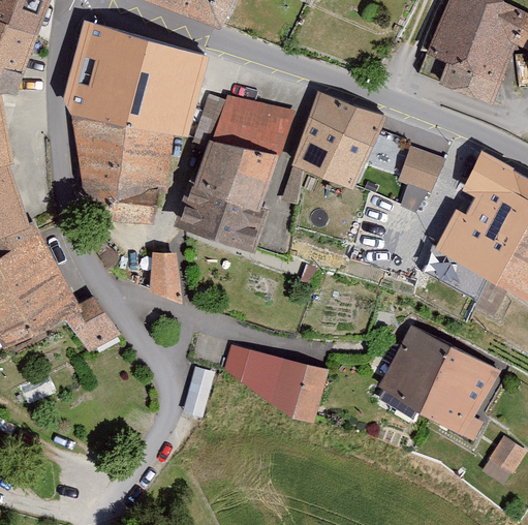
[(0,0),(0,23),(33,36),(47,0),(0,0)]
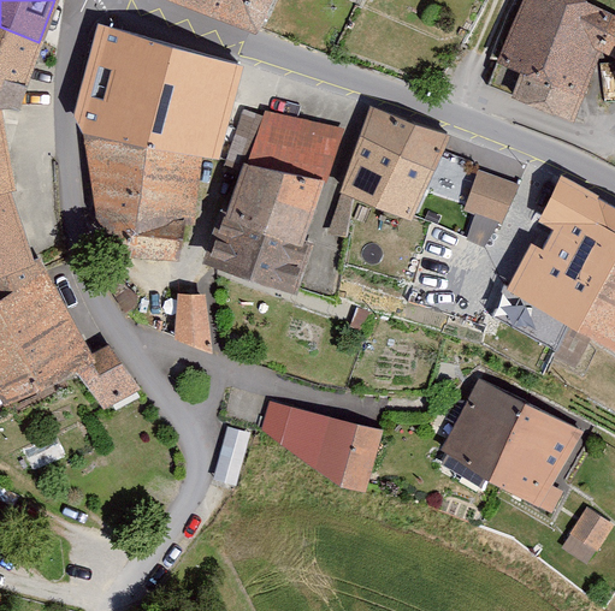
[(187,0),(255,29),(271,0),(187,0)]
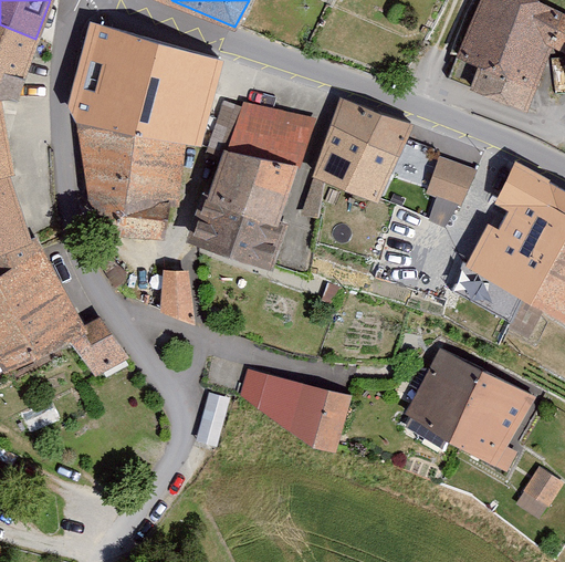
[(564,17),(530,0),(475,0),(456,54),(477,63),(468,86),(531,112),(551,45),(564,50),(564,17)]
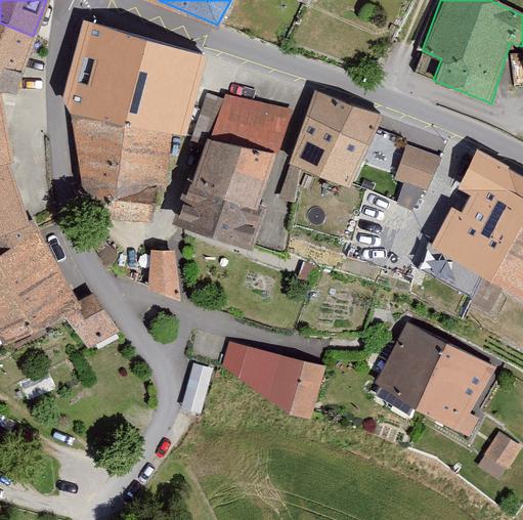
[(203,56),(83,18),(64,97),(69,110),(186,133),(203,56)]
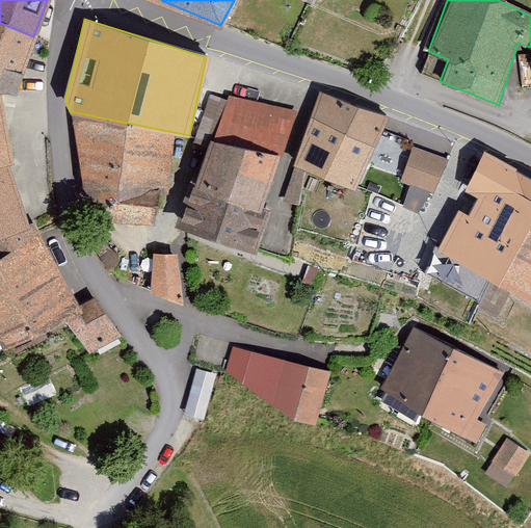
[(33,36),(0,23),(0,97),(18,93),(33,36)]
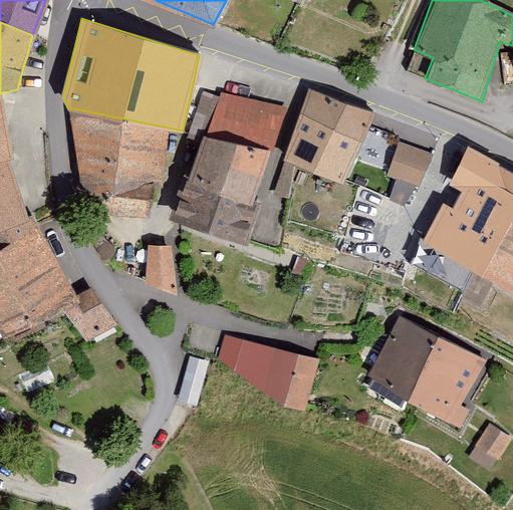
[(222,89),(178,219),(241,242),(288,107),(222,89)]
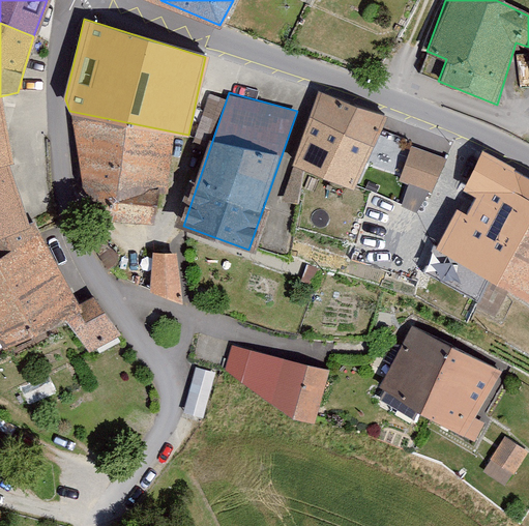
[(318,95),(295,162),(350,186),(381,119),(318,95)]
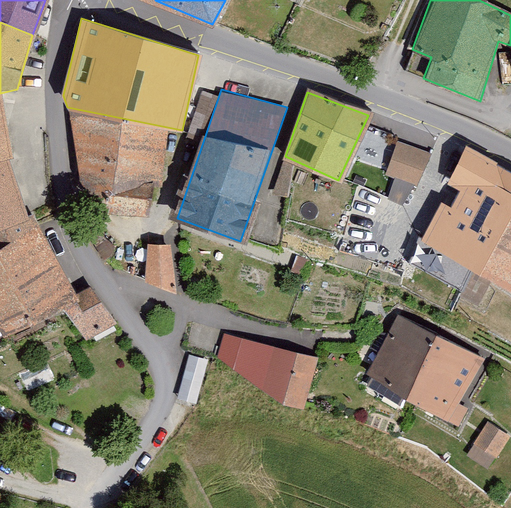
[(0,160),(13,157),(0,98),(0,160)]
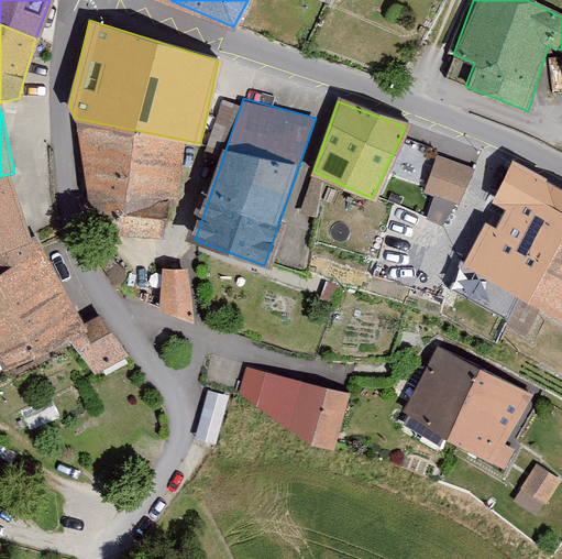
[(200,143),(74,118),(98,225),(162,236),(166,207),(175,207),(178,146),(196,149),(200,143)]
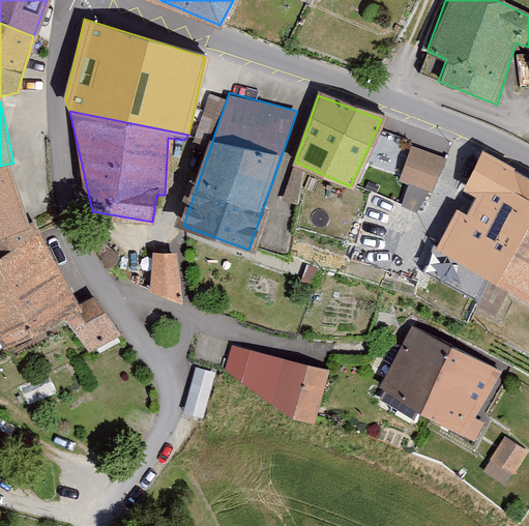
[(375,171),(365,193),(402,213),(413,186),(429,194),(444,159),(411,147),(399,183),(375,171)]
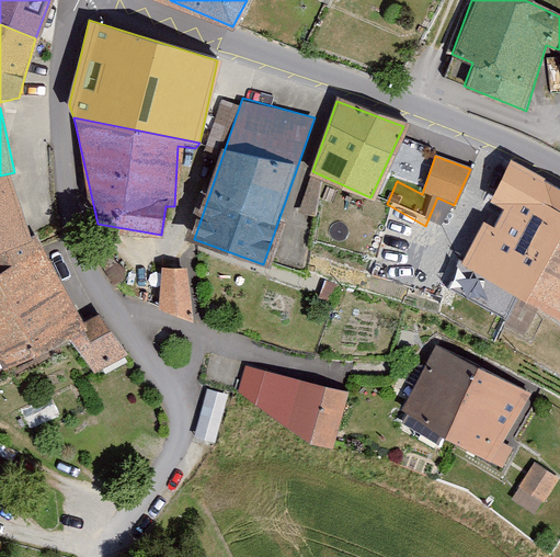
[(509,325),(559,234),(559,191),(511,157),(488,200),(493,204),(445,287),(509,325)]
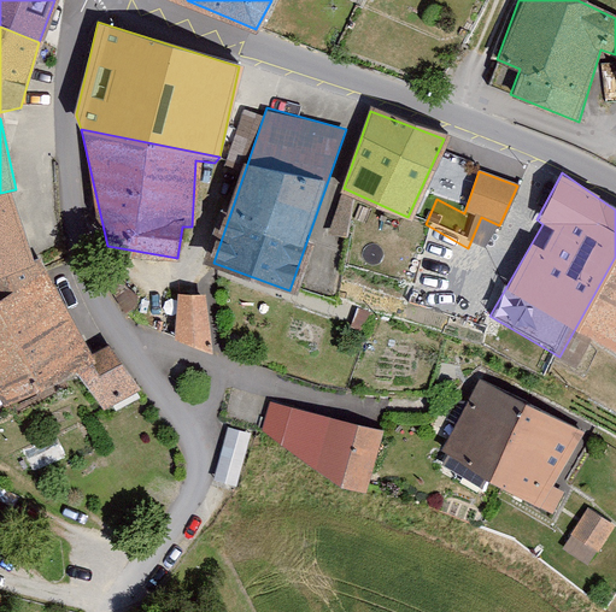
[(0,272),(31,260),(16,189),(0,193),(0,272)]
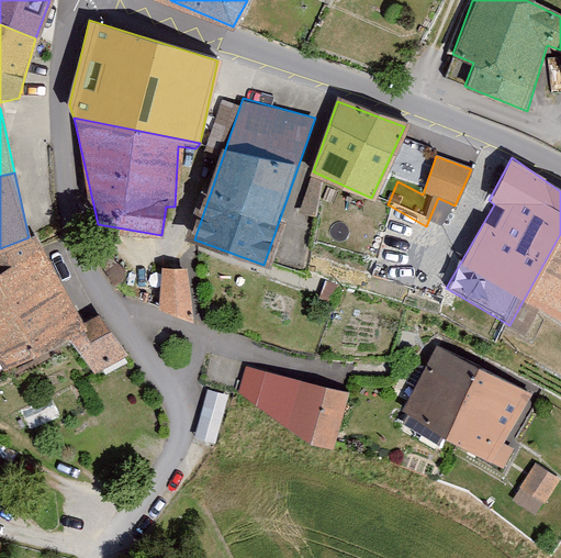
[(543,307),(560,314),(560,234),(509,325),(528,333),(543,307)]
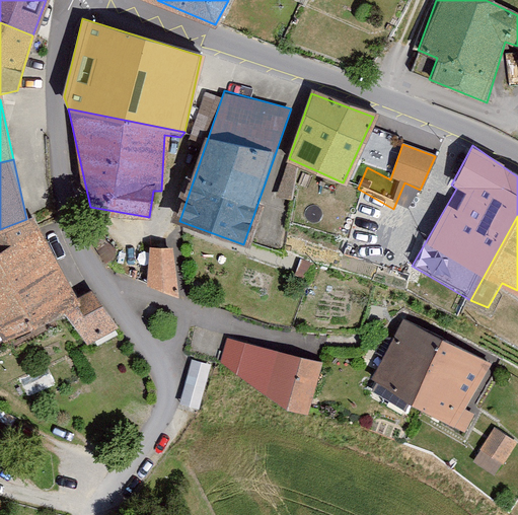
[(0,335),(8,344),(60,317),(72,301),(26,219),(0,229),(0,335)]
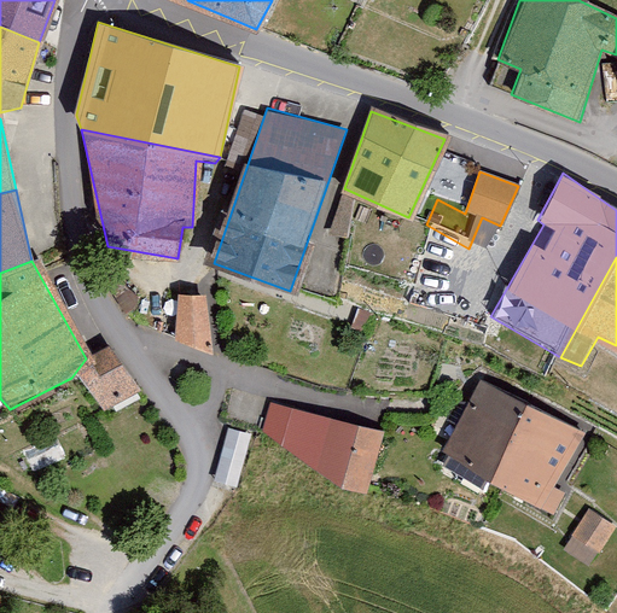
[(207,296),(178,299),(174,338),(211,355),(207,296)]
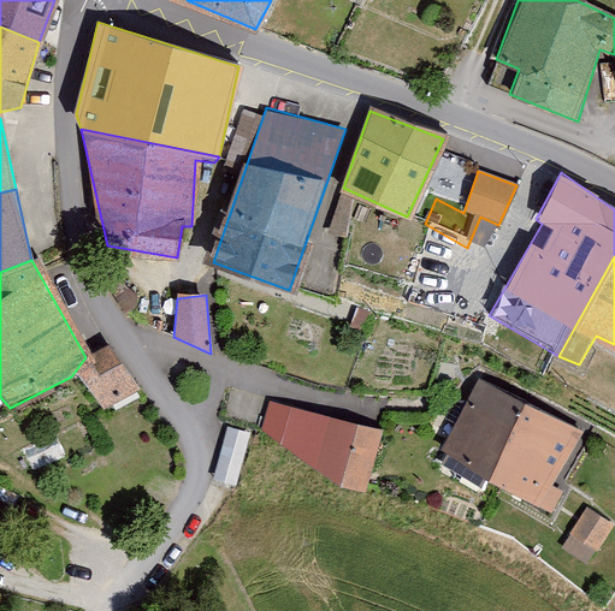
[(140,384),(107,342),(90,350),(80,372),(101,405),(140,384)]
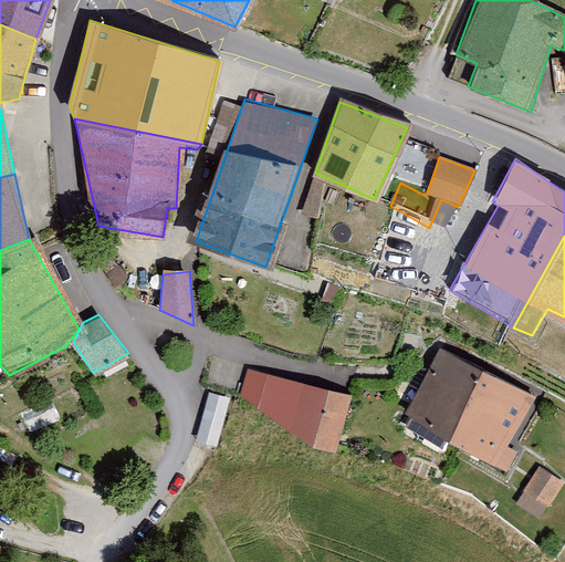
[(482,370),(441,346),(401,415),(447,440),(482,370)]
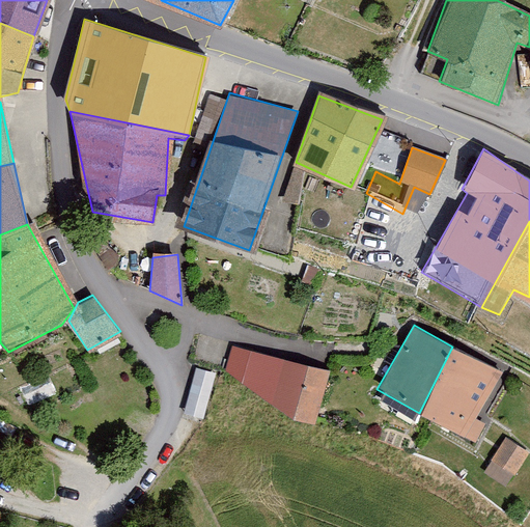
[(235,347),(226,377),(295,415),(314,420),(328,371),(235,347)]
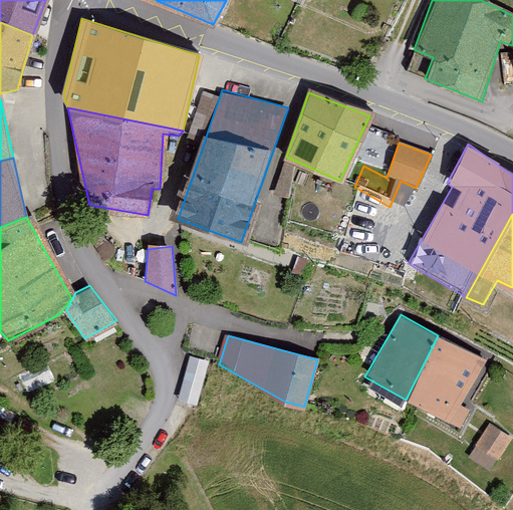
[(484,359),(438,335),(406,400),(458,429),(470,408),(462,400),(484,359)]
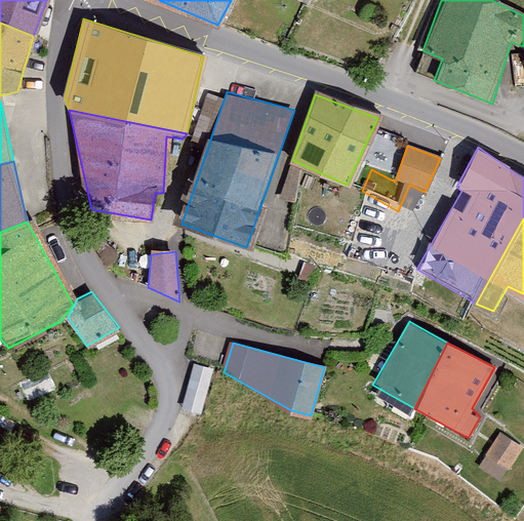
[(194,368),(180,409),(198,414),(210,373),(194,368)]
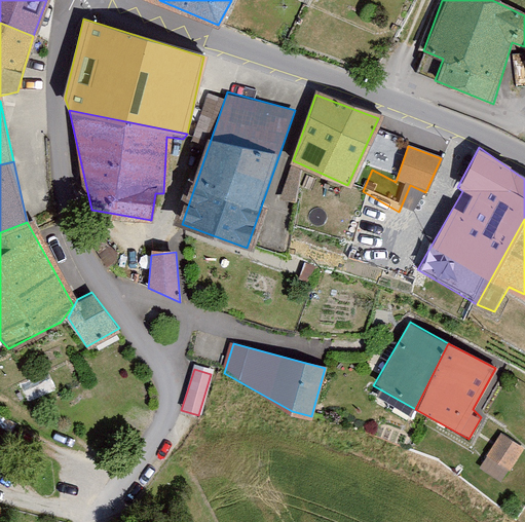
[(499,438),(480,468),(500,480),(520,451),(499,438)]
